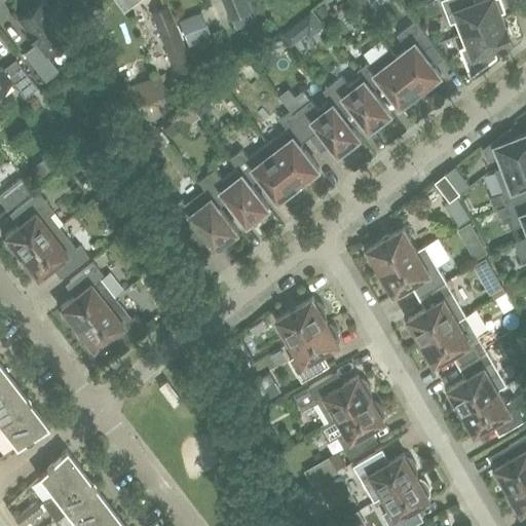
[(23,12),(16,17),(26,30),(25,31),(35,43),(23,52),(44,81),(59,71),(45,54),(71,34),(44,0),(39,0),(36,2),(33,0),(25,0),(22,4),(22,8),(23,12)]
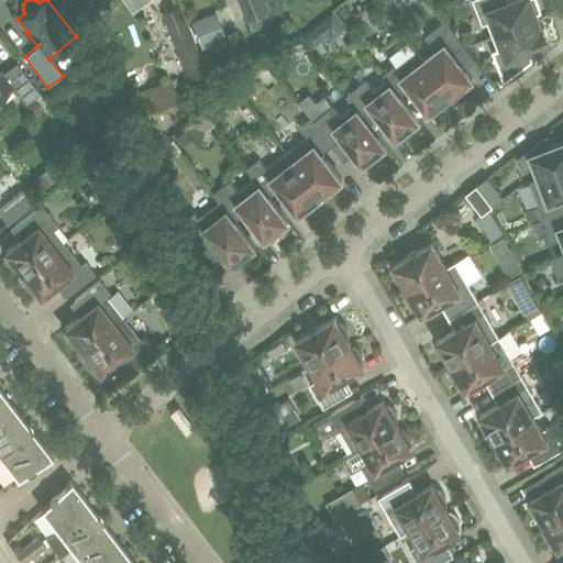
[(124,0),(132,9),(143,0),(124,0)]
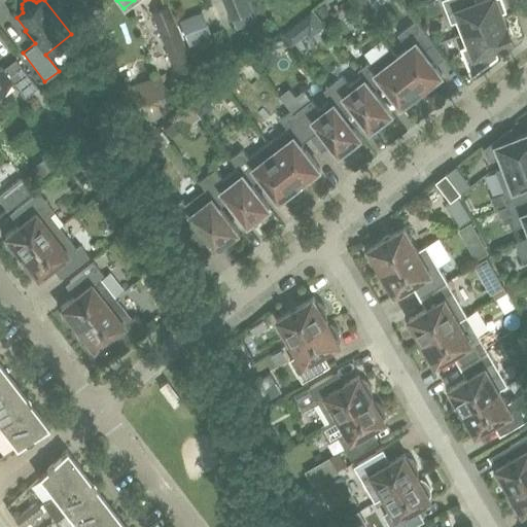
[(247,0),(221,0),(230,19),(251,10),(247,0)]
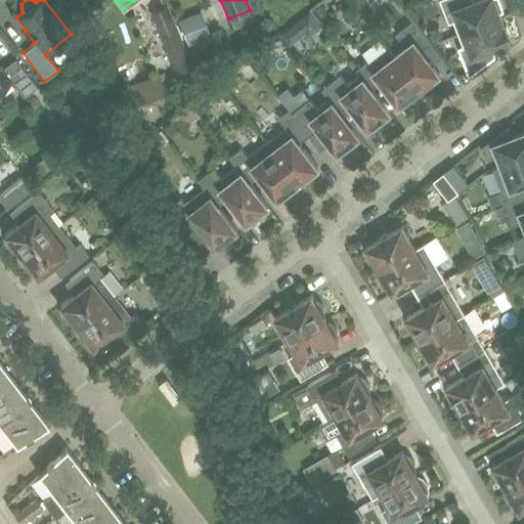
[(457,30),(500,13),(499,12),(504,10),(498,0),(473,0),(470,2),(468,0),(440,0),(449,23),(453,20),(457,30)]
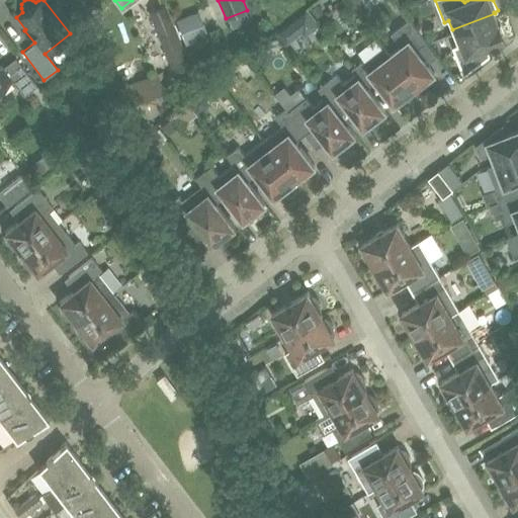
[(164,4),(149,10),(173,74),(188,68),(164,4)]
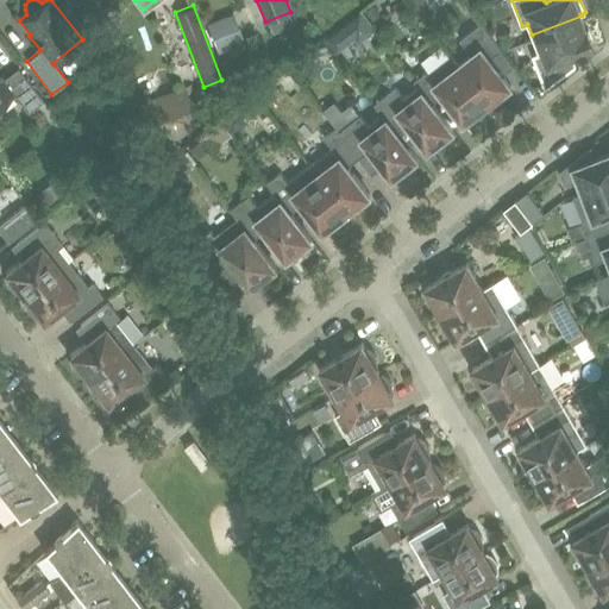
[(232,11),(206,22),(217,50),(244,39),(232,11)]
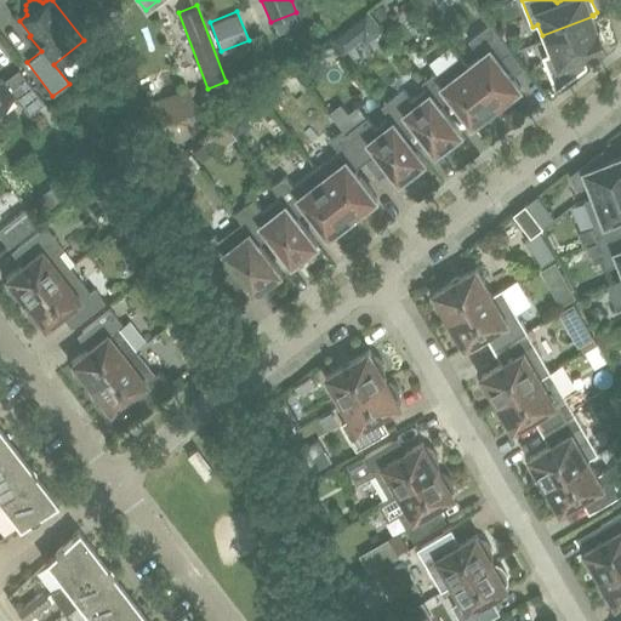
[(366,45),(382,33),(366,13),(351,26),(363,41),(366,45)]
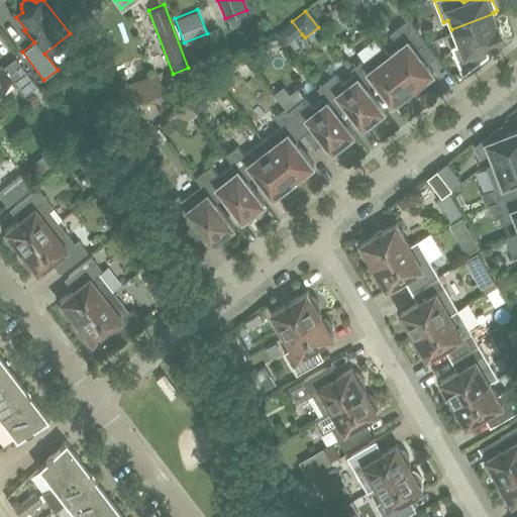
[(494,13),(451,29),(457,45),(452,46),(463,75),(463,74),(485,59),(485,58),(482,48),(505,39),(499,24),(498,24),(494,13)]
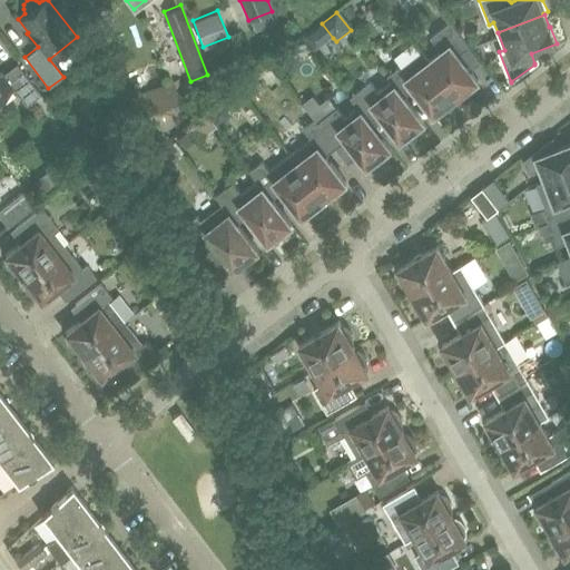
[(442,50),(430,60),(429,60),(457,97),(464,90),(467,94),(478,85),(475,81),(478,79),(459,55),(470,46),(451,21),(431,37),(442,50)]
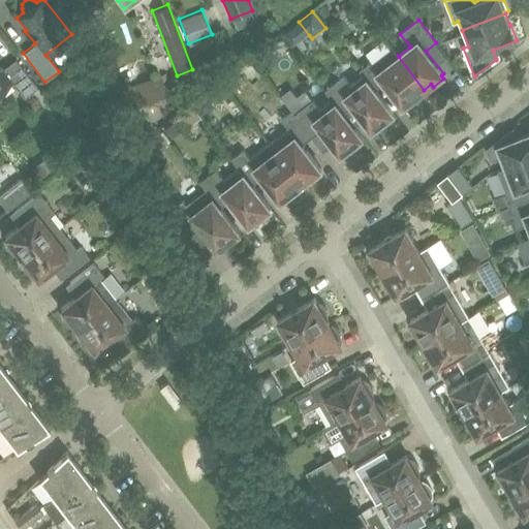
[(385,82),(403,105),(406,103),(408,106),(418,98),(416,95),(424,90),(398,56),(399,56),(393,48),(372,64),(370,62),(360,70),(364,75),(364,74),(375,89),(385,82)]
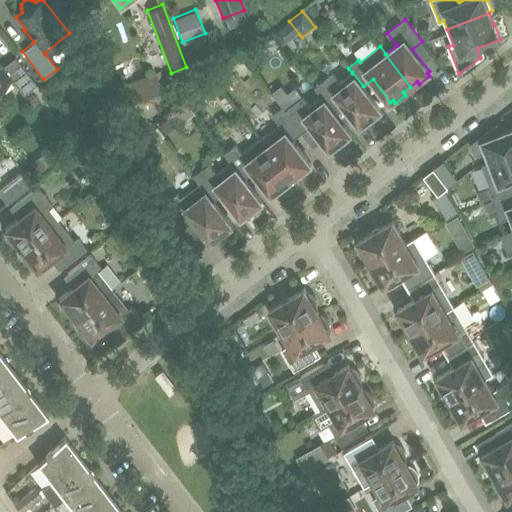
[(0,86),(11,78),(23,94),(36,84),(15,57),(3,66),(0,61),(0,86)]
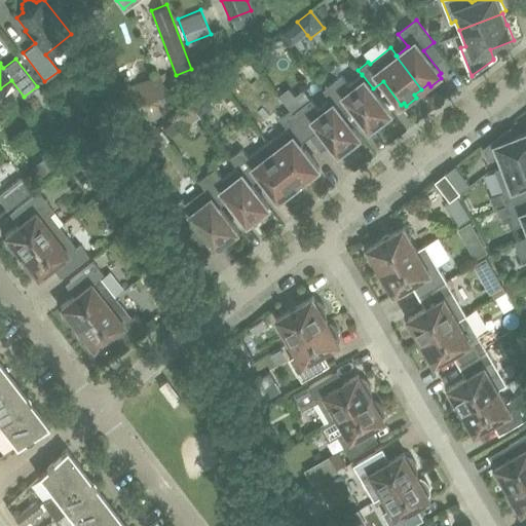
[(331,98),(341,112),(351,104),(372,132),(385,121),(383,118),(391,112),(373,88),(362,74),(362,75),(348,84),(342,75),(324,89),(331,99),(331,98)]
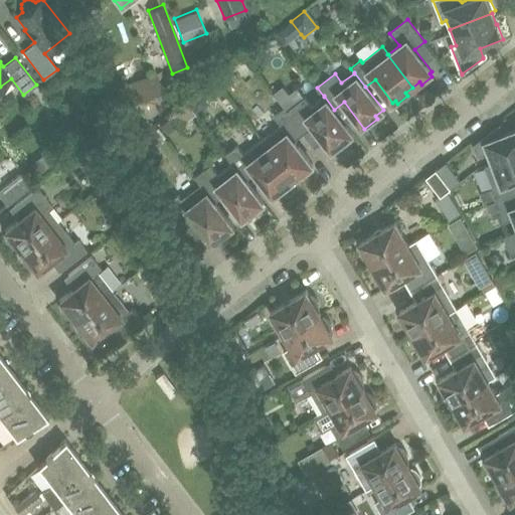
[(154,74),(117,89),(124,108),(161,93),(154,74)]
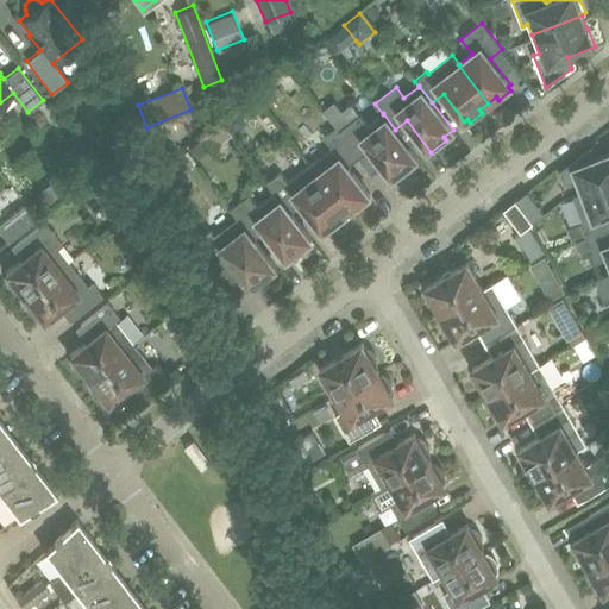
[(238,129),(240,115),(233,107),(218,119),(230,135),(238,129)]
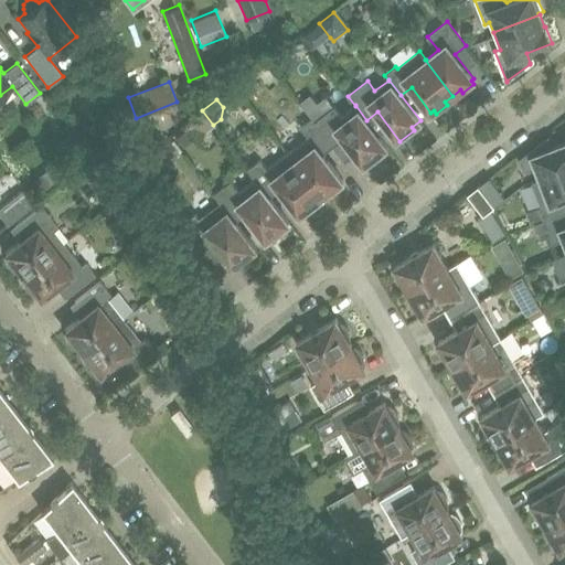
[(355,105),(355,106),(342,116),(334,106),(315,121),(333,146),(344,137),(366,167),(381,156),(379,152),(387,146),(366,120),(355,105)]
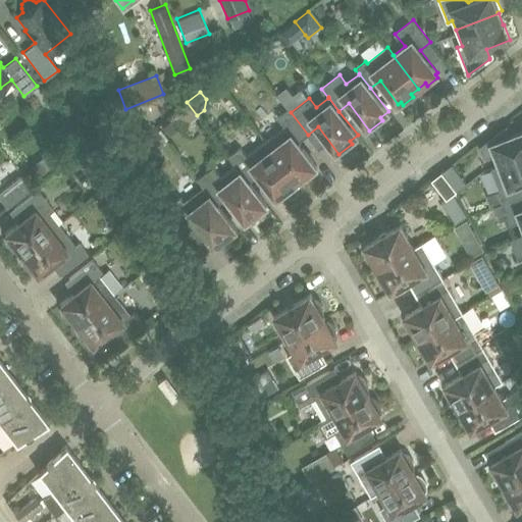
[(285,126),(265,141),(297,181),(304,176),(306,178),(316,170),(315,168),(317,166),(298,142),(308,135),(291,112),(289,109),(278,116),(285,126)]
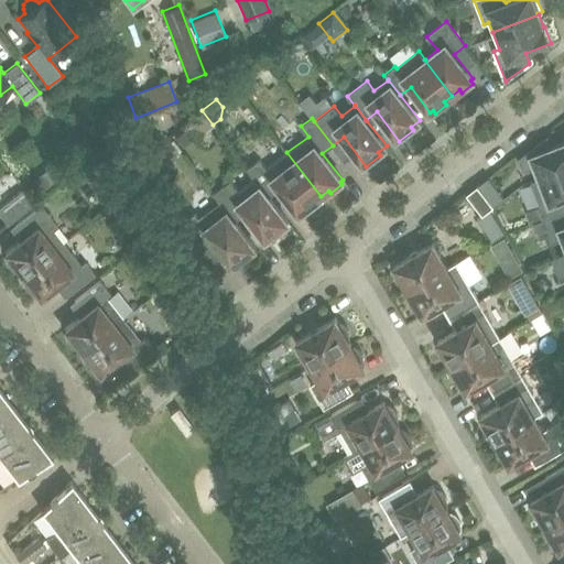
[(160,167),(179,153),(169,140),(150,154),(160,167)]
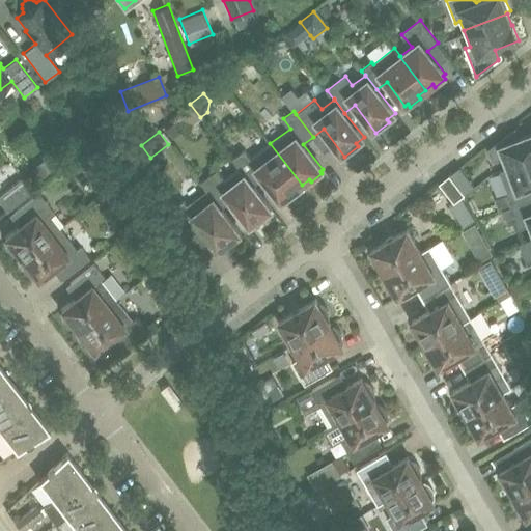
[(504,155),(509,167),(530,159),(530,133),(514,140),(511,132),(510,132),(488,149),(490,149),(493,160),(504,155)]
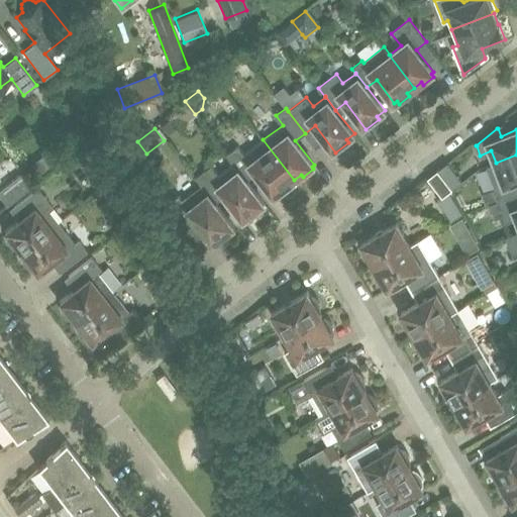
[(237,146),(227,154),(234,164),(246,180),(256,173),(275,196),(277,194),(279,196),(289,188),(287,186),(294,180),(263,139),(244,154),(237,146)]
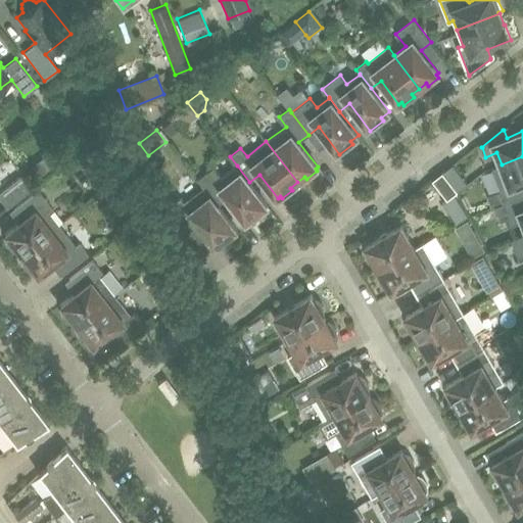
[(522,156),(502,164),(492,168),(501,190),(498,191),(504,203),(522,195),(522,186),(522,183),(522,182),(522,156)]
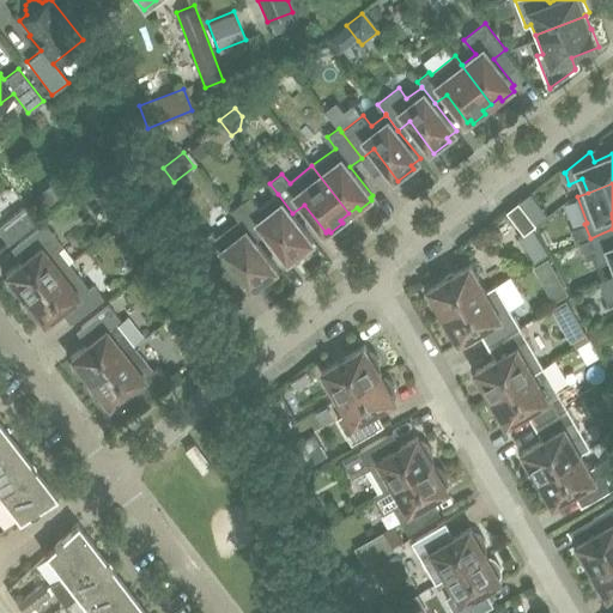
[(55,199),(46,186),(30,198),(41,211),(55,199)]
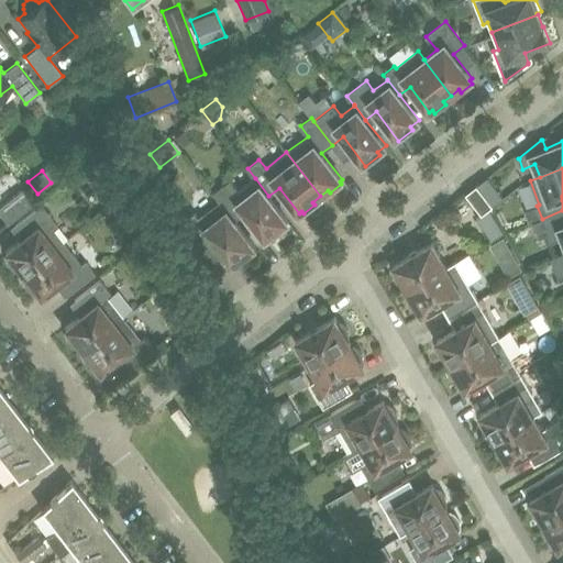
[(476,185),(493,206),(504,198),(487,177),(476,185)]
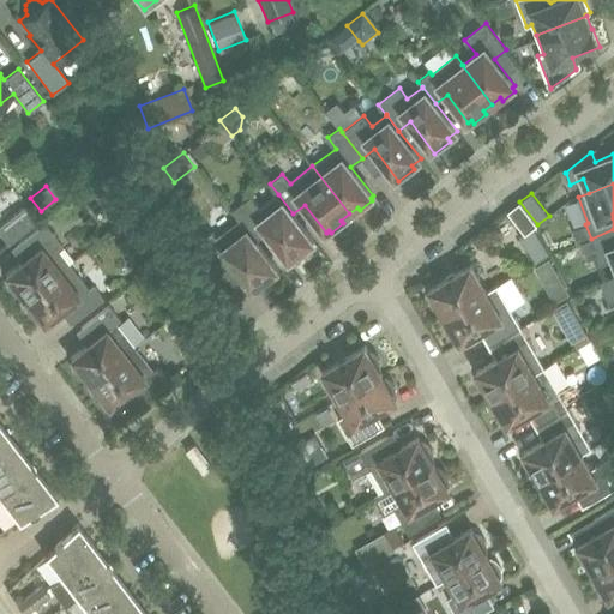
[(314,241),(293,214),(278,194),(260,209),(251,197),(233,210),(240,221),(240,220),(257,240),(268,232),(293,264),(307,252),(305,248),(314,241)]
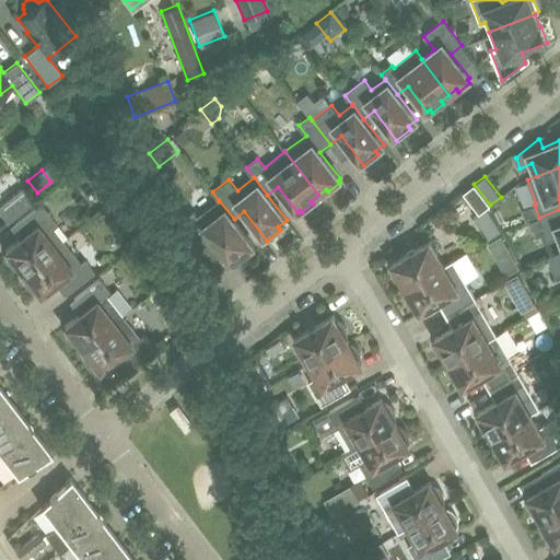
[(490,205),(474,184),(463,193),(479,213),(490,205)]
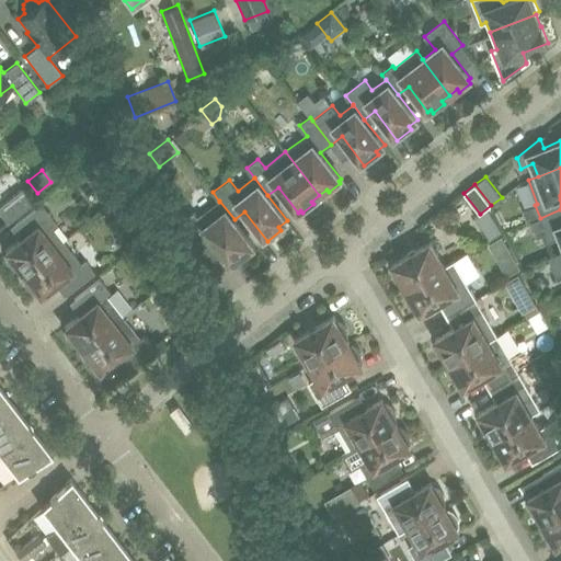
[(23,187),(0,205),(0,214),(7,222),(34,202),(23,187)]
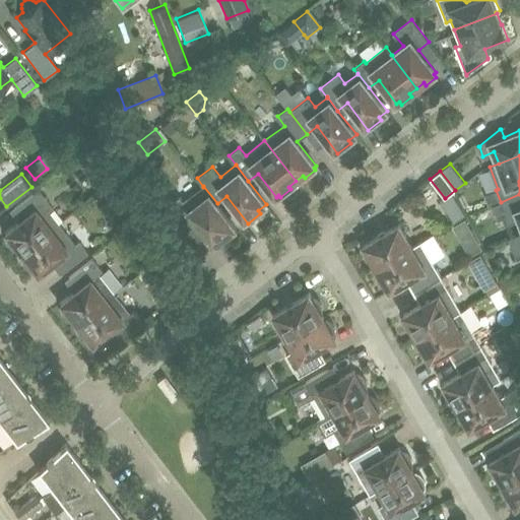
[(236,228),(217,203),(203,186),(203,187),(184,201),(180,196),(166,207),(183,230),(196,219),(217,247),(230,237),(228,234),(236,228)]
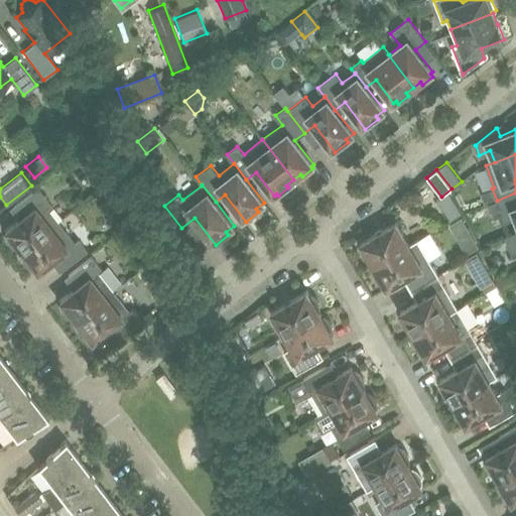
[(20,251),(57,222),(48,210),(52,207),(36,186),(12,205),(21,217),(4,230),(6,233),(5,234),(6,238),(7,242),(10,245),(13,248),(17,249),(18,248),(20,251)]
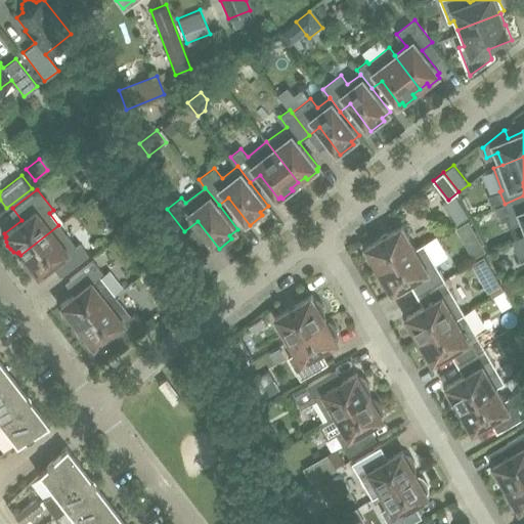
[(523,221),(523,220),(523,195),(505,204),(496,207),(501,218),(509,216),(513,225),(523,221)]
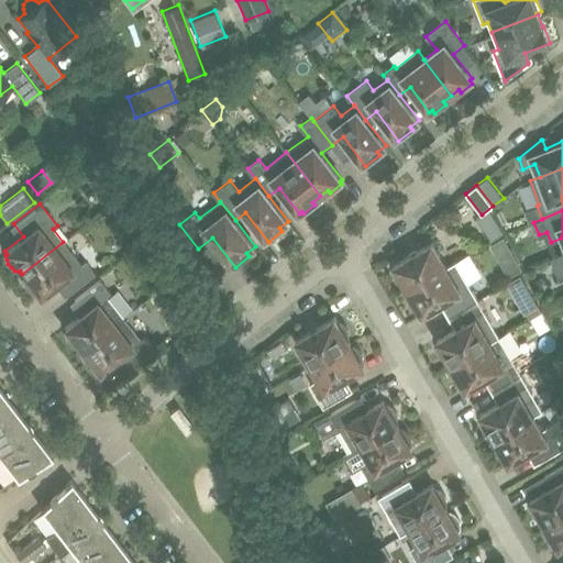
[(63,242),(22,274),(24,276),(23,277),(23,282),(25,286),(28,289),(31,291),(35,294),(36,293),(40,296),(58,282),(68,294),(95,273),(85,260),(80,263),(63,242)]
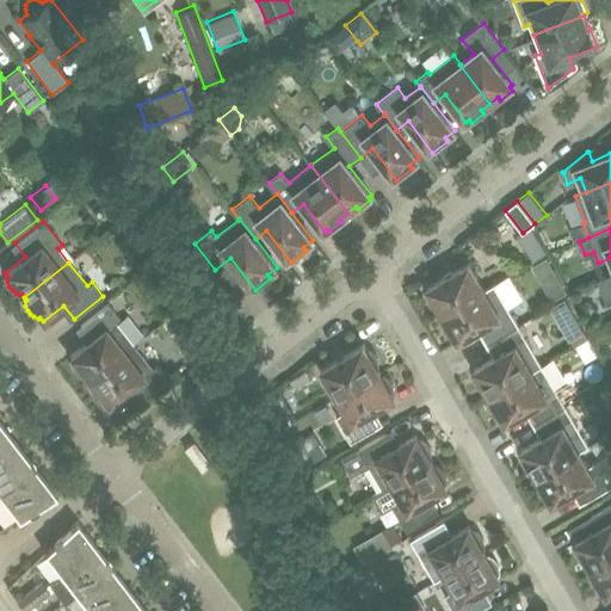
[(443,314),(485,290),(469,264),(470,264),(469,263),(467,264),(468,264),(429,287),(426,287),(427,289),(430,291),(429,292),(427,297),(429,302),(431,306),(434,309),(439,312),(440,310),(443,314)]
